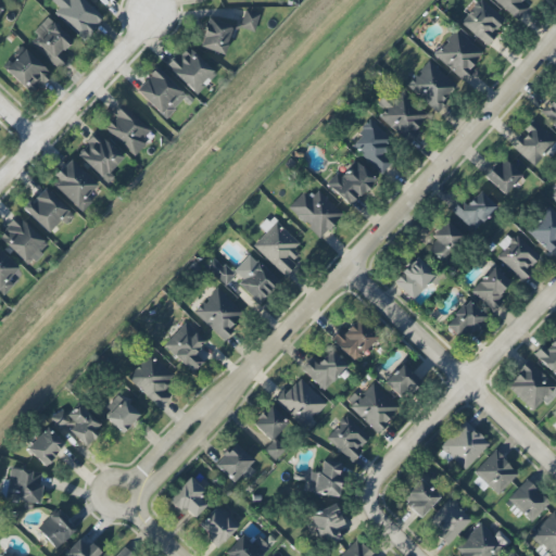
[(83,0),(50,0),(59,8),(53,13),(83,40),(103,19),(83,0)]
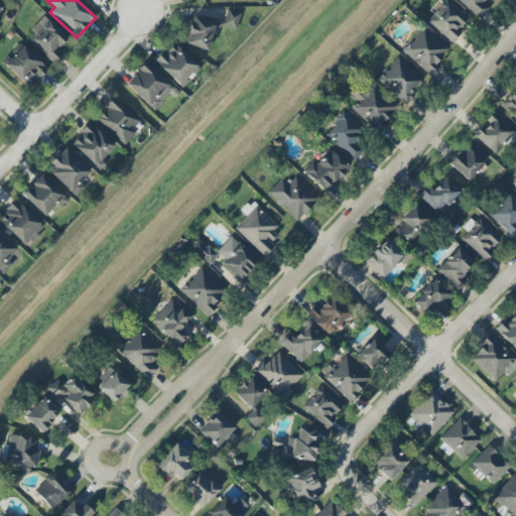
[(443,0),(426,22),(450,41),(469,19),(444,0),(443,0)]
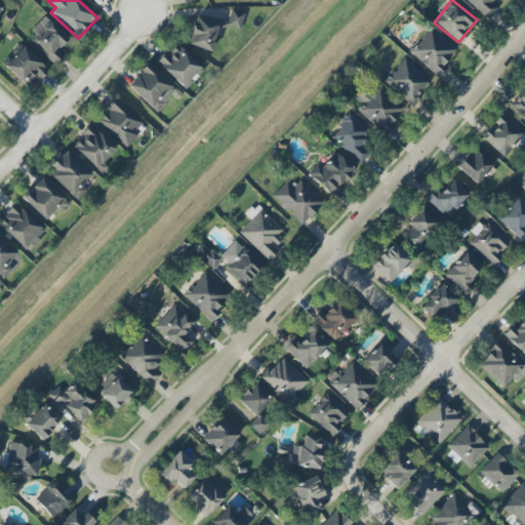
[(463,0),(489,19),(497,8),(489,2),(490,0),(463,0)]
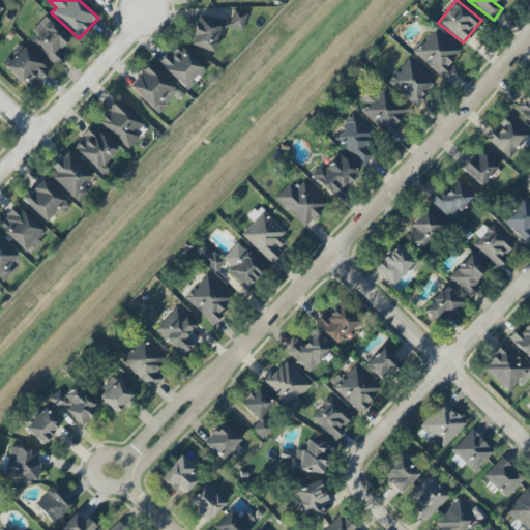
[(242,31),(247,13),(232,9),(228,23),(198,15),(188,46),(213,52),(222,25),(242,31)]
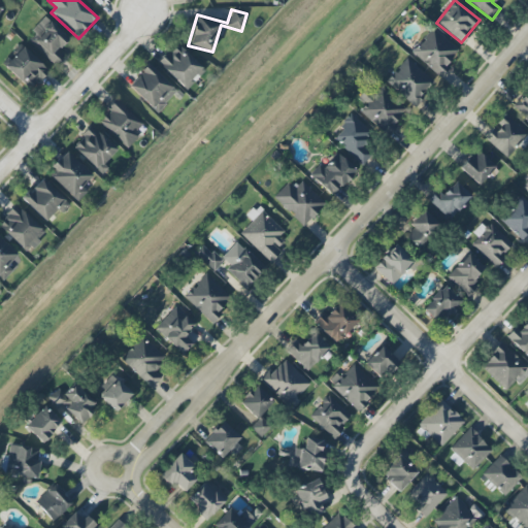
[(436,76),(459,53),(433,28),(410,51),(436,76)]
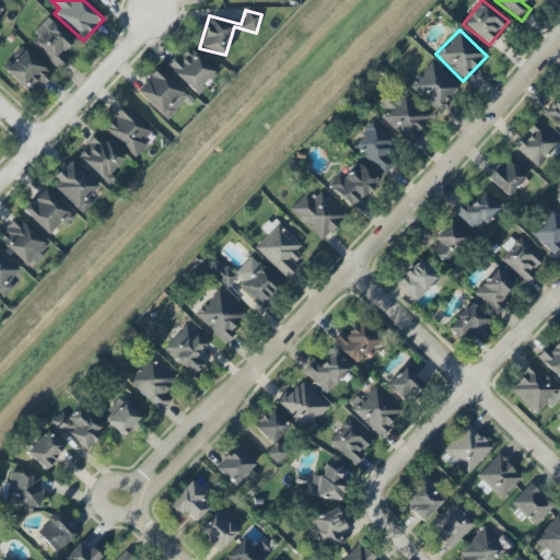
[(197,95),(217,74),(186,46),(166,68),(197,95)]
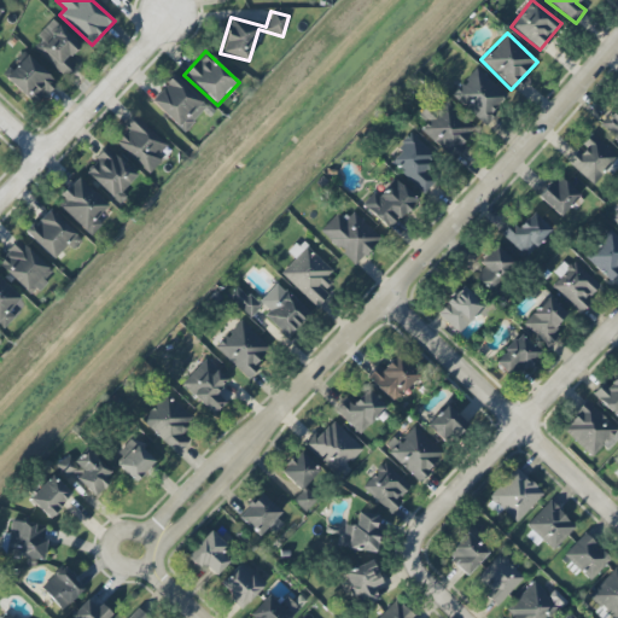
[(42,93),(45,97),(57,85),(27,53),(4,75),(31,104),(42,93)]
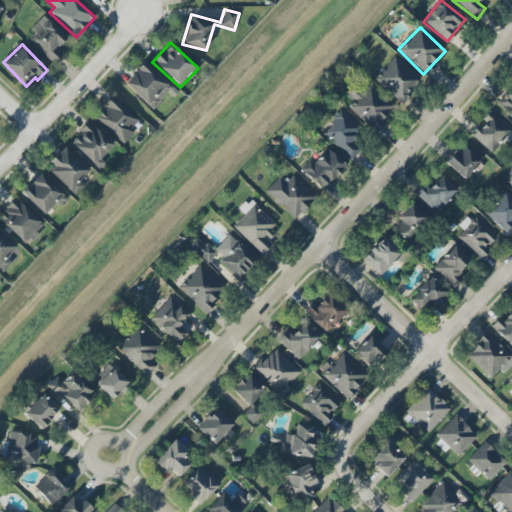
[(373,77),(397,102),(420,81),(396,55),(373,77)]
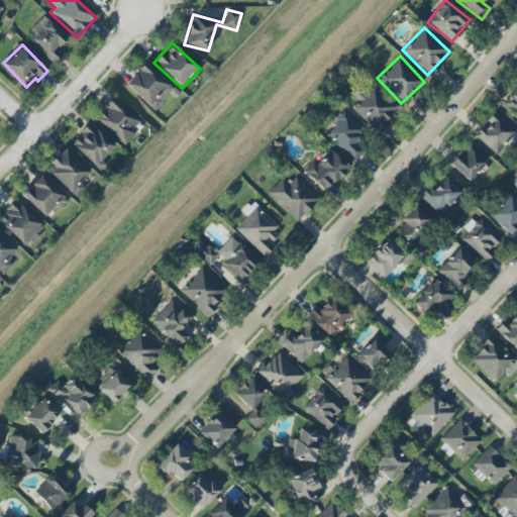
[(153,111),(173,89),(144,63),(125,85),(153,111)]
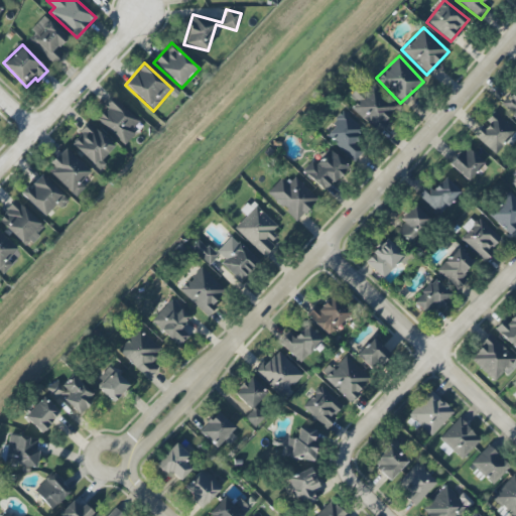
[(349,112),(381,131),(396,105),(365,86),(360,95),(353,91),(349,97),(356,101),(349,112)]
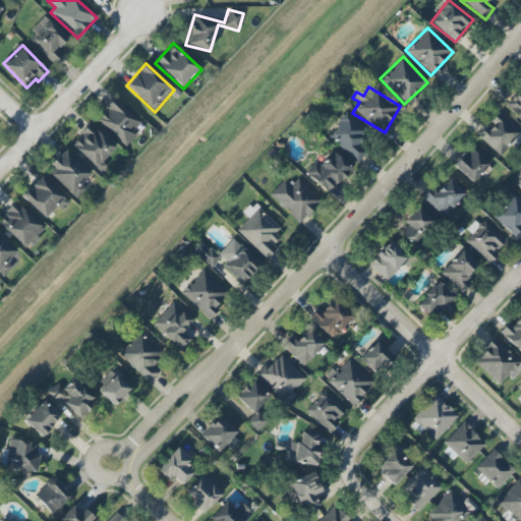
[(520,89),(506,106),(520,119),(520,89)]
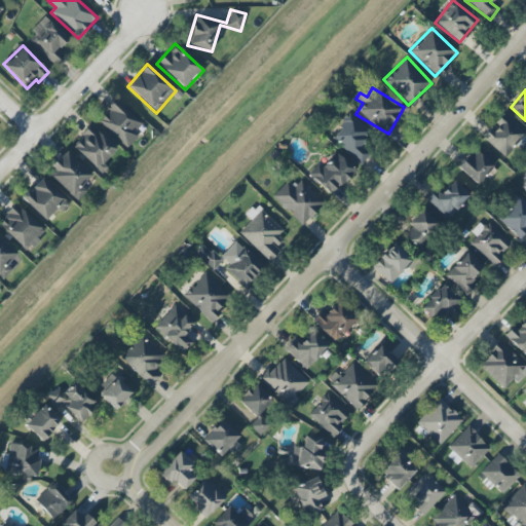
[(138,137),(133,133),(141,123),(115,100),(97,120),(127,148),(138,137)]
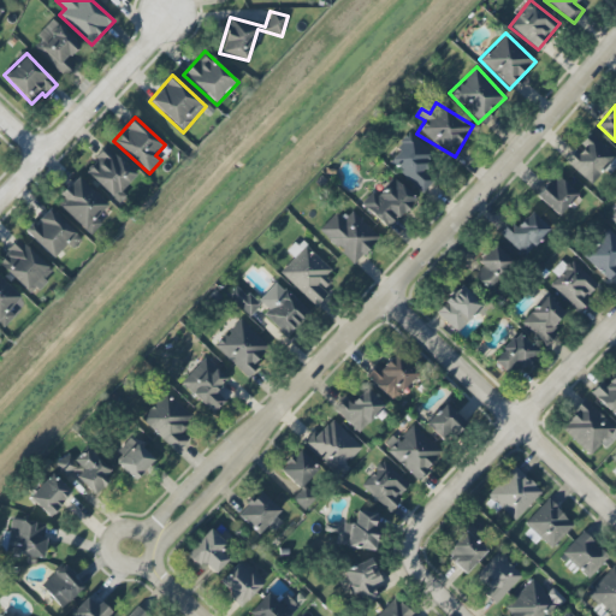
[(564,160),(590,184),(615,158),(590,132),(564,160)]
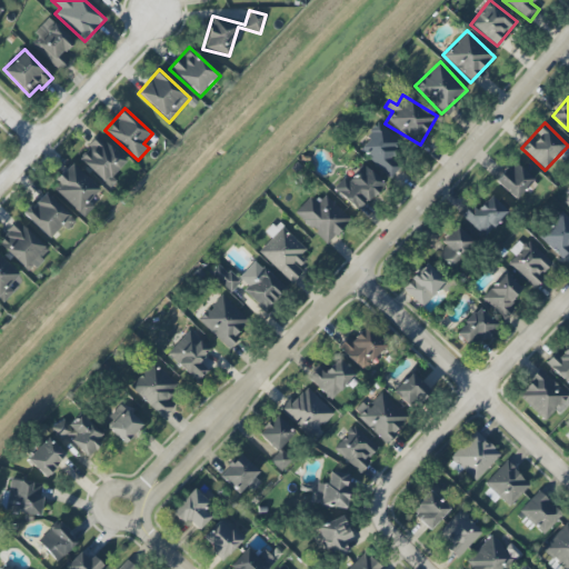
[(390,179),(403,163),(390,151),(399,141),(379,123),(356,149),(390,179)]
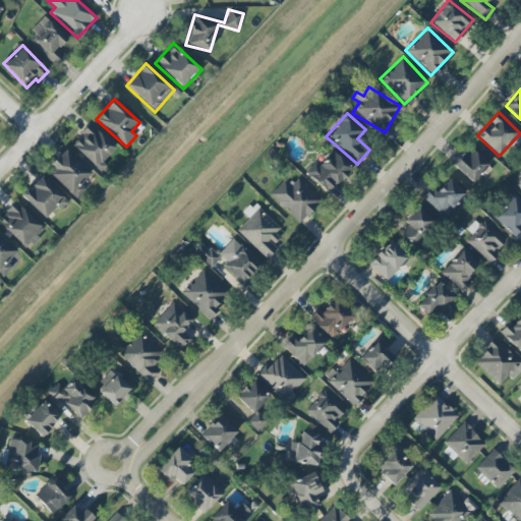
[(70,145),(96,168),(114,147),(90,124),(70,145)]
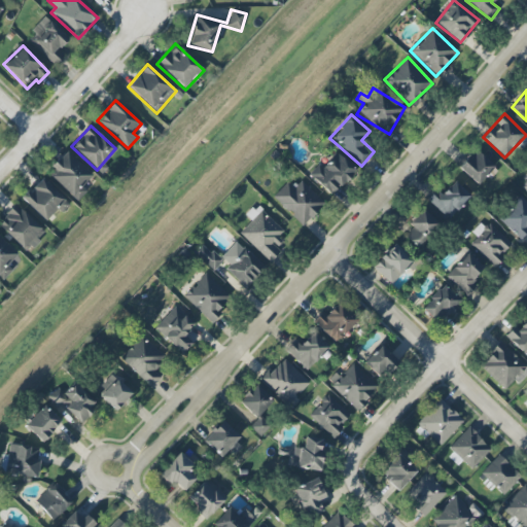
[(458,166),(476,184),(493,167),(476,148),(458,166)]
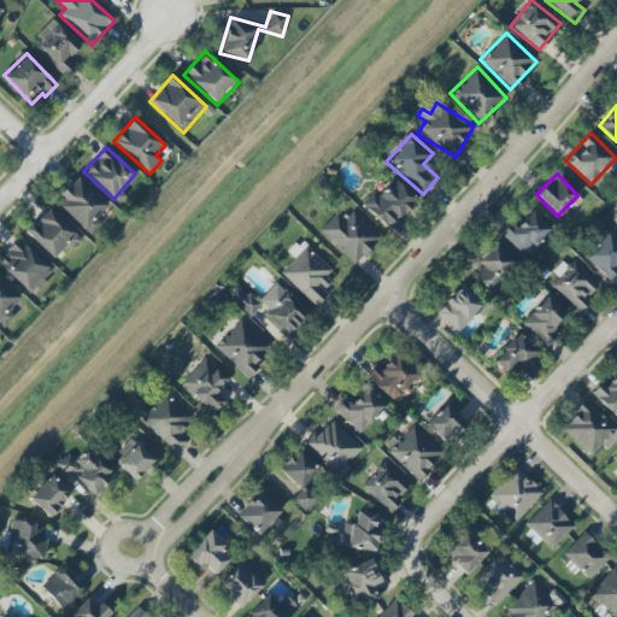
[(387,229),(416,199),(394,178),(377,197),(372,193),(362,205),(387,229)]
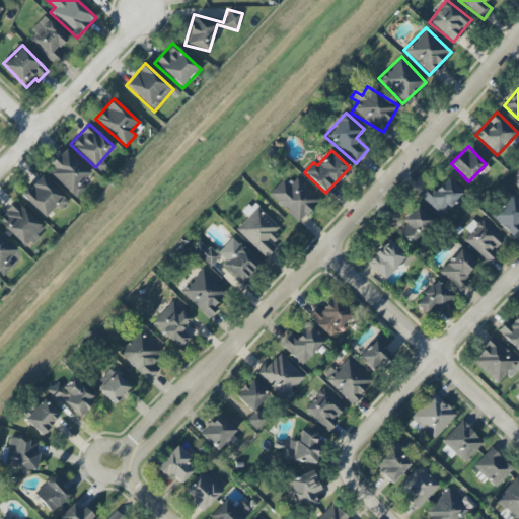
[(60,209),(68,201),(40,175),(20,196),(45,217),(56,205),(60,209)]
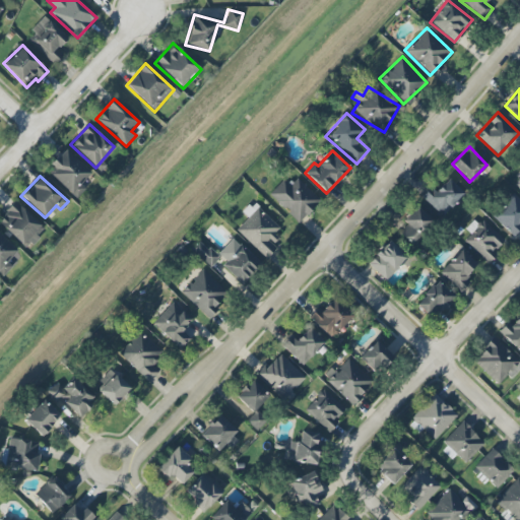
[(268,195),(299,223),(320,200),(296,178),(288,185),(282,179),(268,195)]
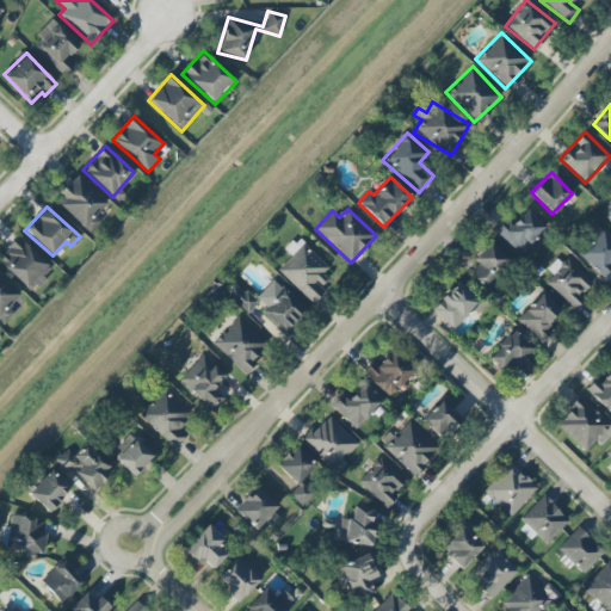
[(511,226),(505,221),(495,232),(519,254),(544,227),(526,210),(511,226)]
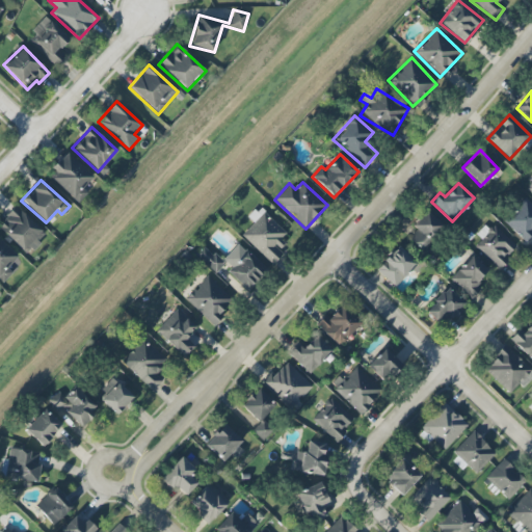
[(503,221),(524,241),(531,232),(531,205),(525,198),(503,221)]
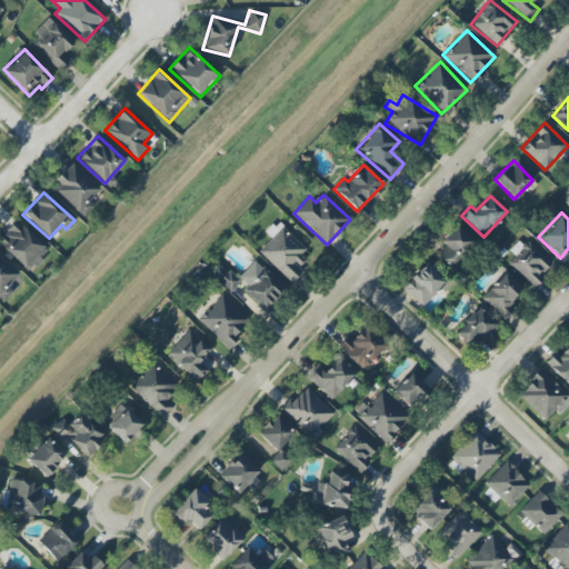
[(49,251),(17,220),(0,237),(0,246),(28,272),(49,251)]
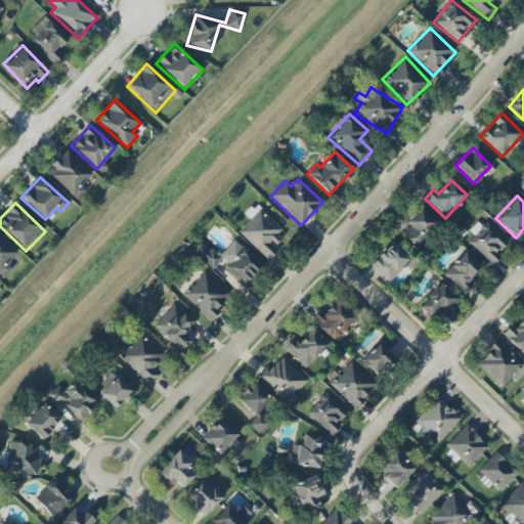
[(267,259),(282,242),(275,235),(281,229),(255,204),(245,215),(249,219),(237,232),(267,259)]
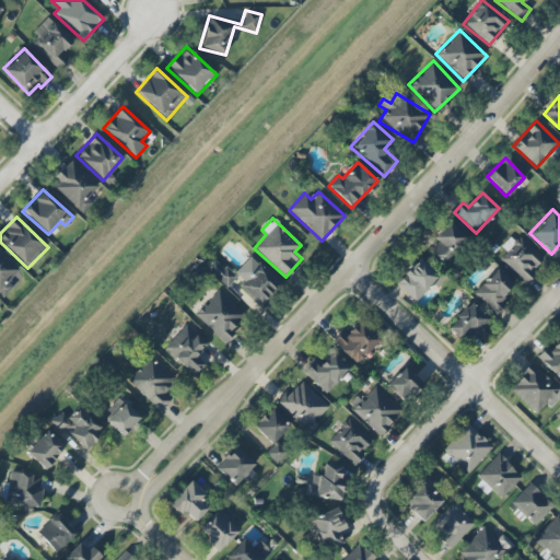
[(439,243),(430,249),(441,264),(467,244),(451,222),(433,235),(439,243)]
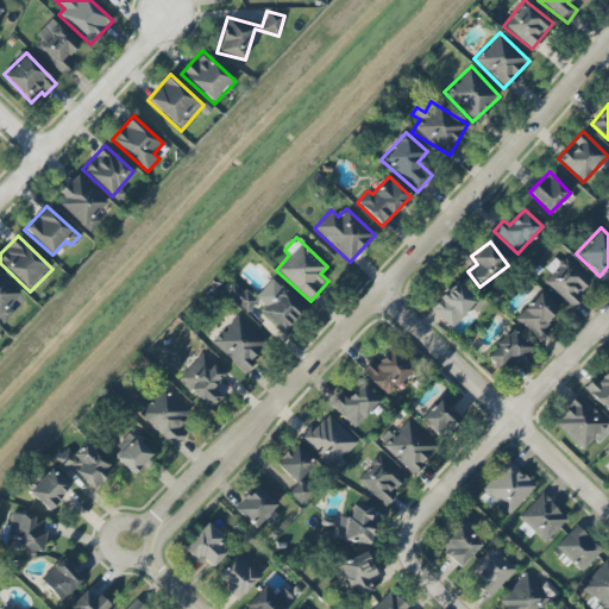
[(572,306),(592,278),(562,256),(541,283),(572,306)]
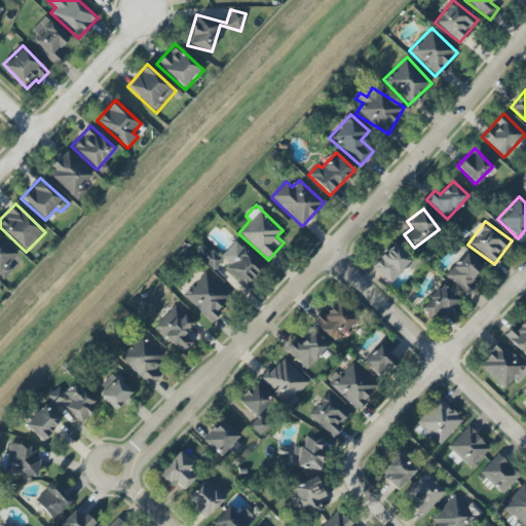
[(0,279),(0,280),(21,260),(0,237),(0,279)]
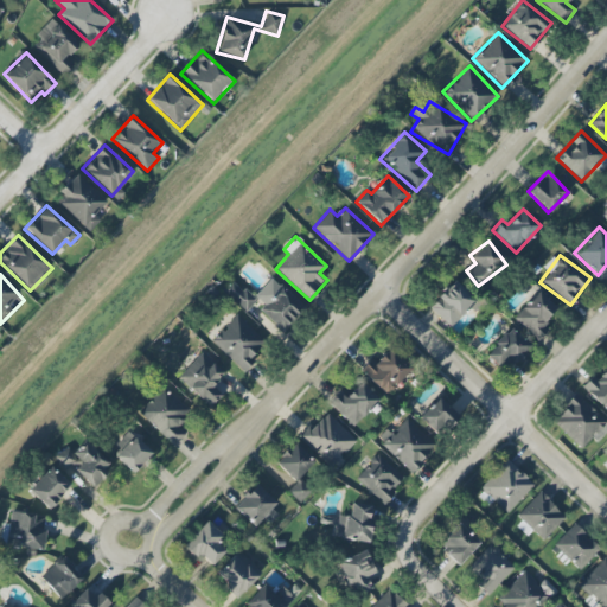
[(254,295),(263,305),(260,310),(280,332),(304,310),(274,278),(254,295)]
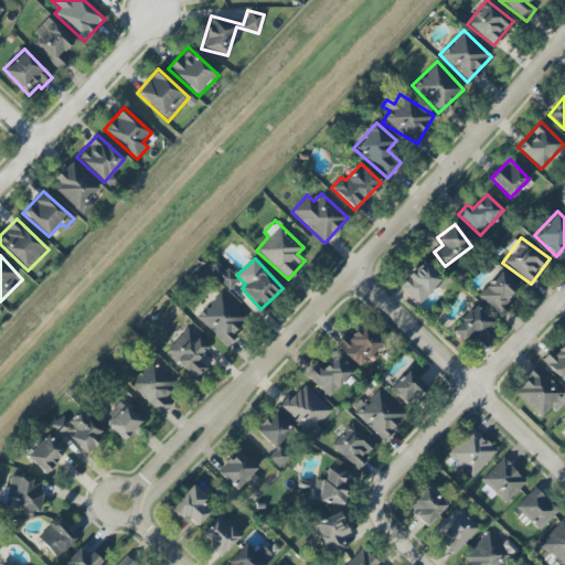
[(228,290),(237,279),(215,260),(206,272),(228,290)]
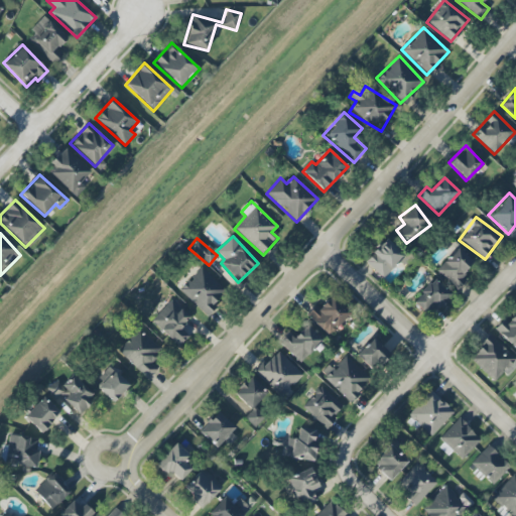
[(364,261),(382,278),(403,255),(385,238),(364,261)]
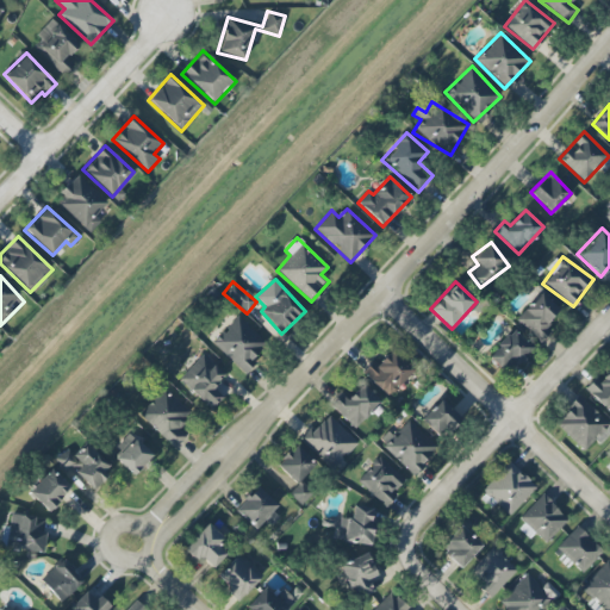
[(540,342),(553,329),(546,323),(559,310),(541,292),(515,318),(540,342)]
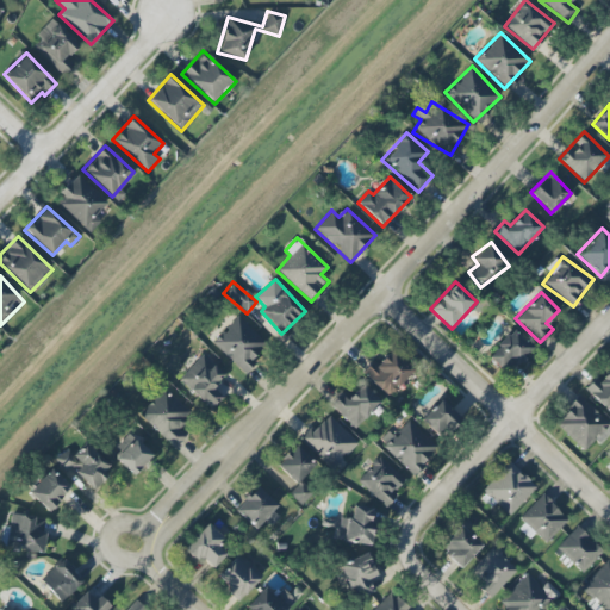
[(212,341),(240,371),(266,346),(238,317),(212,341)]
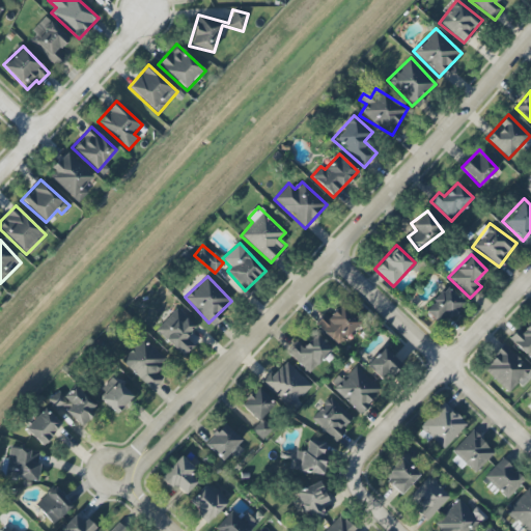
[(463,303),(446,286),(424,310),(441,326),(463,303)]
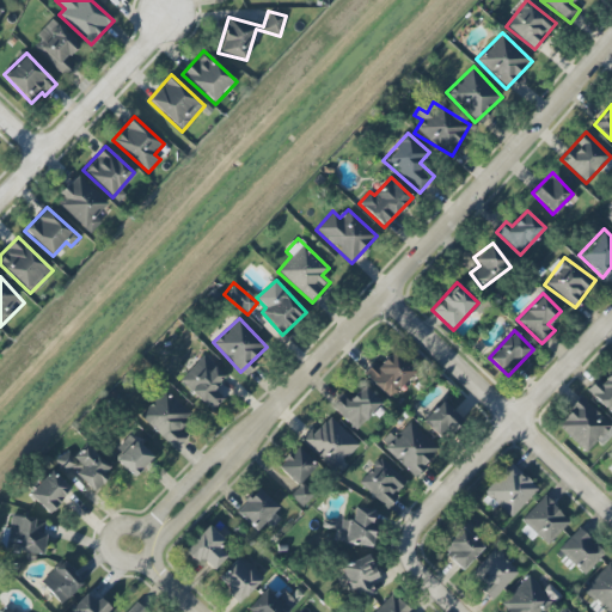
[(384,362),(378,357),(362,373),(389,398),(415,372),(395,352),(384,362)]
